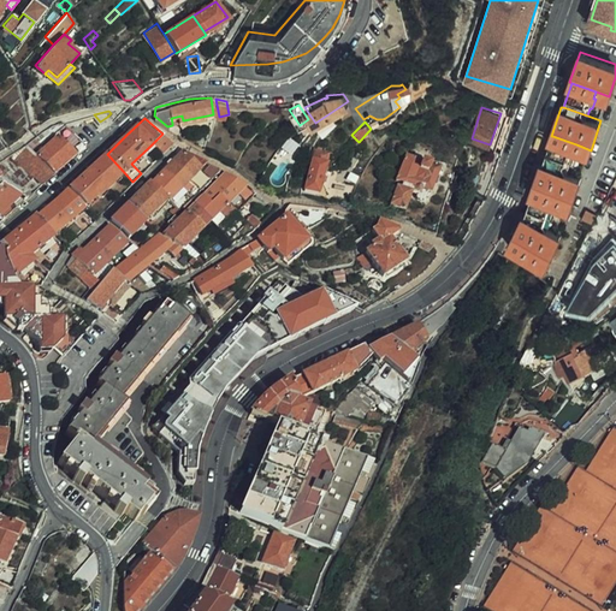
[(47,126),(27,142),(30,146),(49,129),(47,126)]
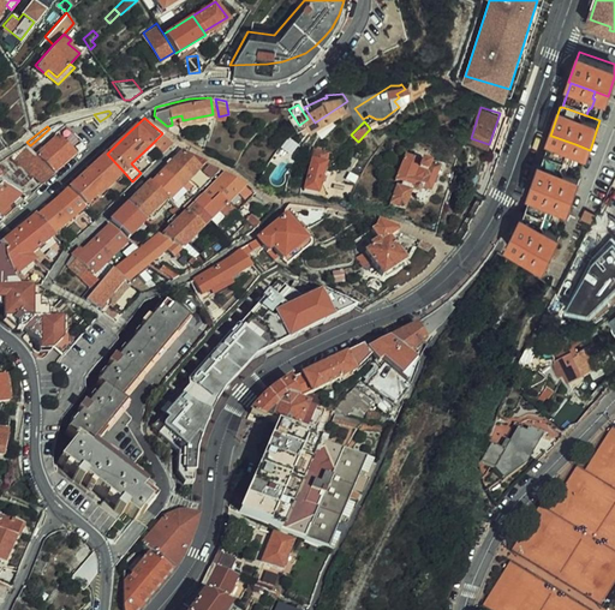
[(35,153),(53,172),(78,149),(85,143),(71,127),(60,136),(57,133),(35,153)]
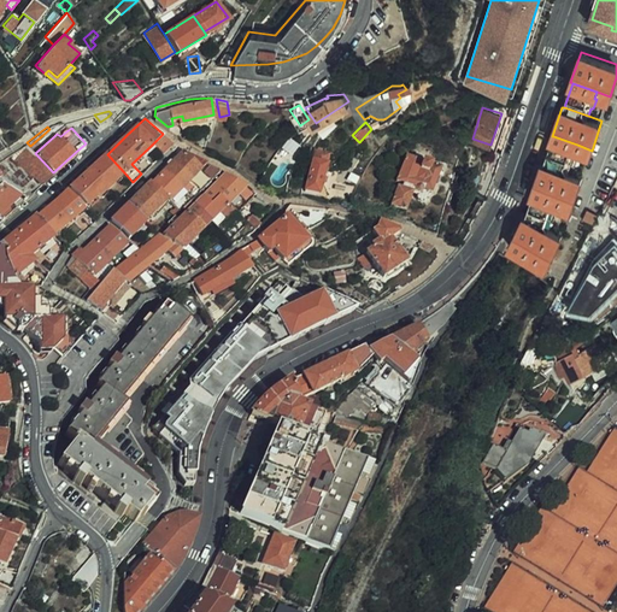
[(163,134),(152,145),(162,154),(172,142),(163,134)]
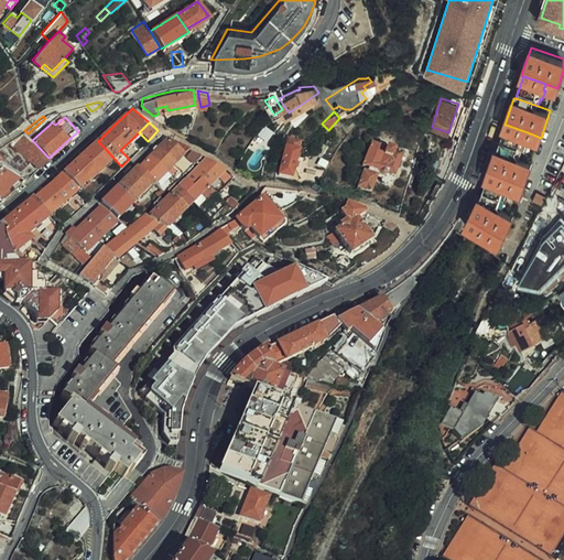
[(525,140),(528,132),(506,125),(497,148),(519,155),(522,149),(525,150),(529,141),(525,140)]
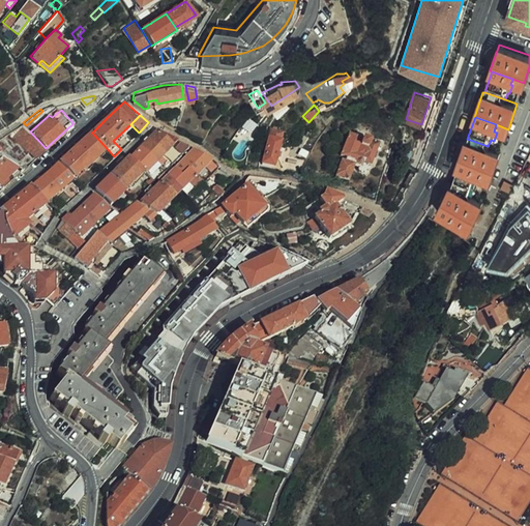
[(26,125),(23,122),(22,122),(0,137),(0,149),(17,162),(28,151),(35,156),(46,148),(30,132),(26,125)]
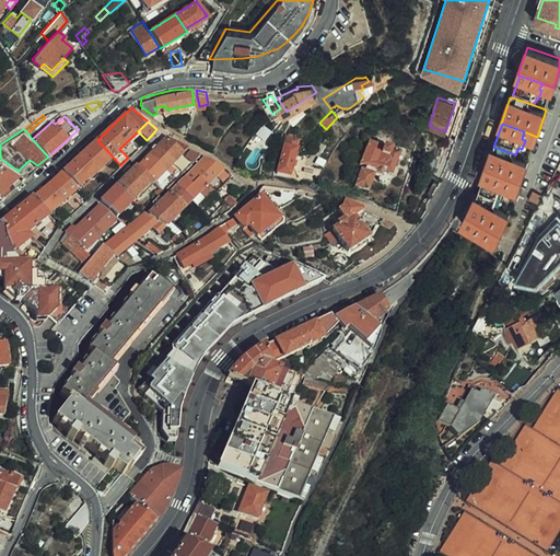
[(287,135),(284,138),(276,172),(288,175),(291,164),(292,159),(298,138),(287,135)]
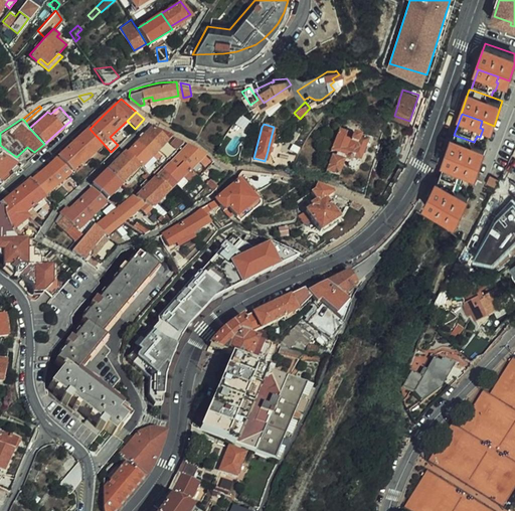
[(155,125),(137,142),(150,156),(156,150),(172,134),(155,125)]
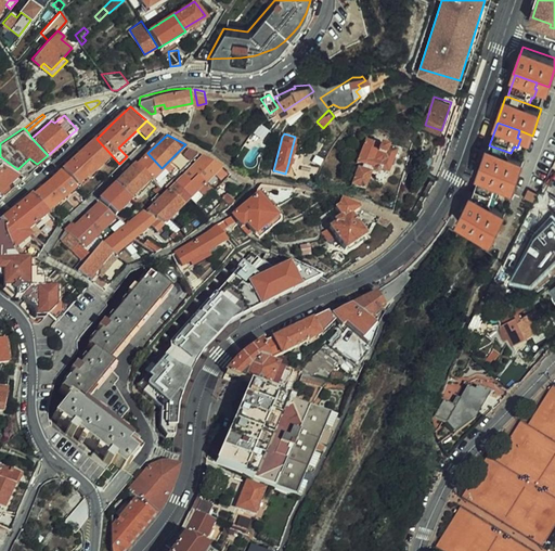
[(386,175),(395,149),(365,138),(357,159),(363,162),(361,167),(358,165),(352,182),(364,187),(371,169),(377,171),(376,175),(376,177),(378,179),(383,179),(384,177),(386,175)]
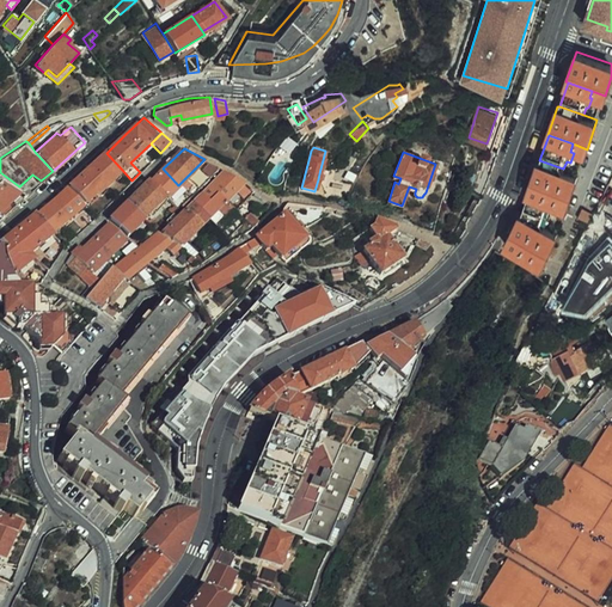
[(68,186),(84,203),(93,194),(96,195),(122,170),(106,153),(68,186)]
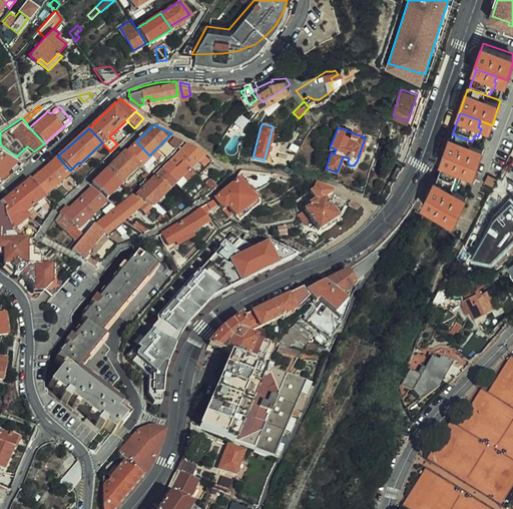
[(485,146),(472,141),(452,134),(451,134),(443,158),(464,166),(476,171),(485,146)]
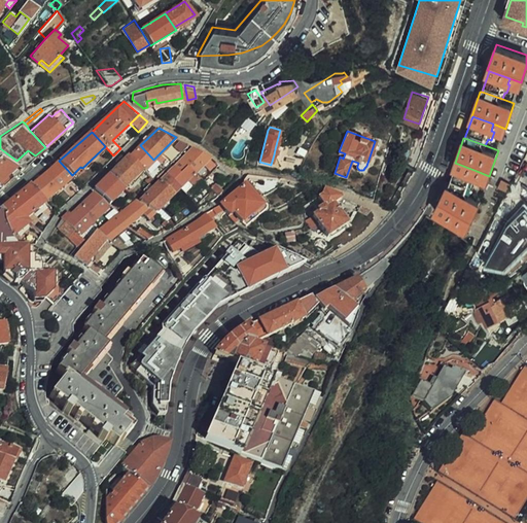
[(188,143),(180,139),(173,145),(180,151),(188,143)]
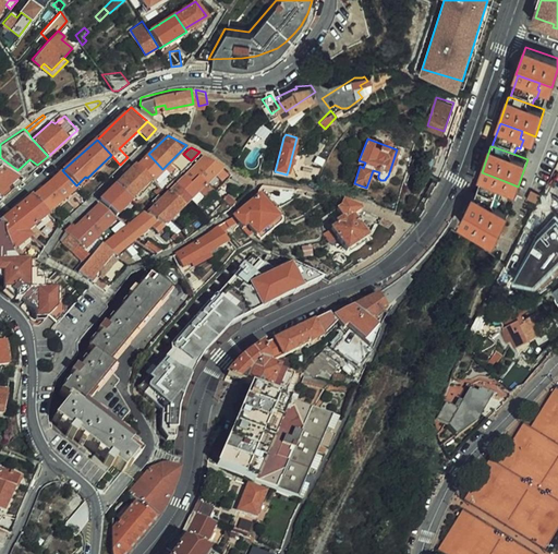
[(266,169),(273,171),(279,149),(274,148),(266,169)]
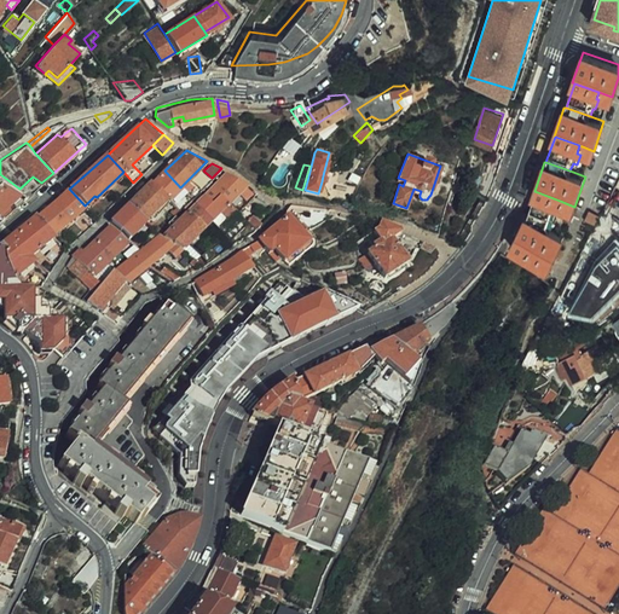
[(165,171),(154,181),(168,196),(169,198),(180,187),(165,171)]
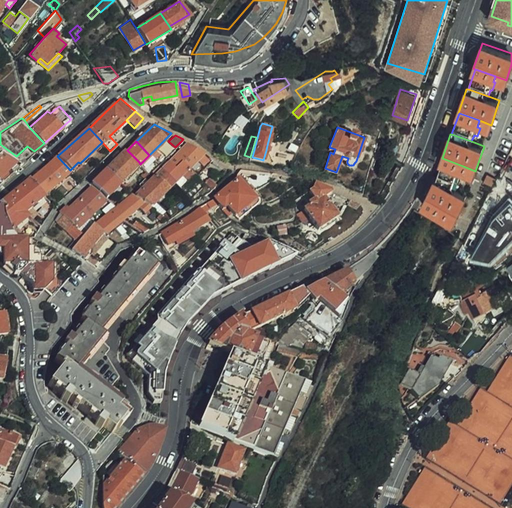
[(203,152),(187,142),(168,161),(181,174),(187,168),(189,166),(203,152)]
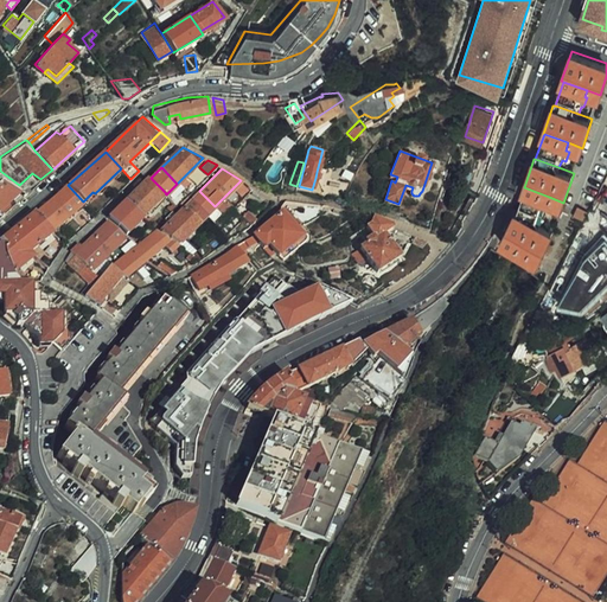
[(0,171),(0,212),(1,215),(27,191),(19,185),(0,171)]
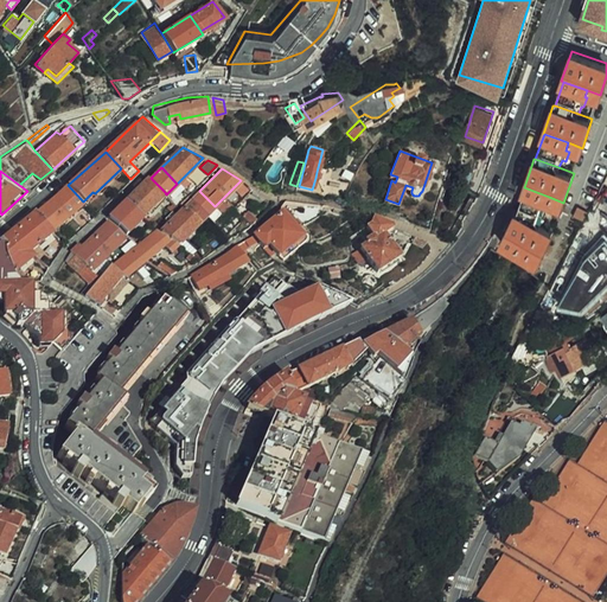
[(148,177),(126,198),(142,215),(154,226),(159,223),(146,211),(165,192),(151,178),(148,177)]
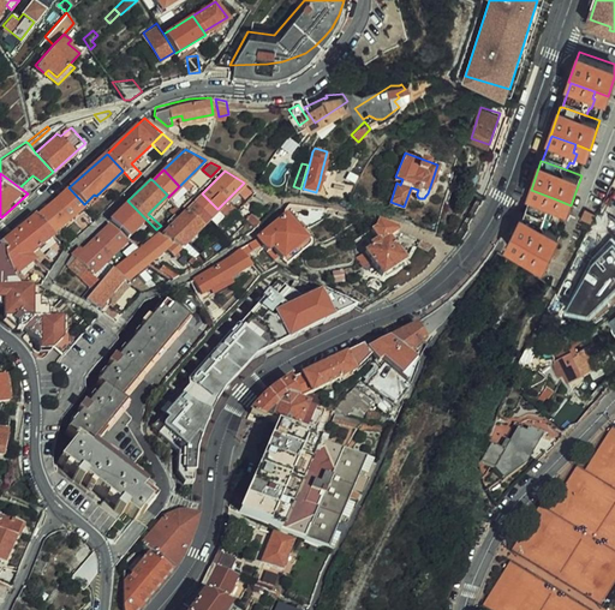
[(186,179),(179,186),(185,191),(192,184),(186,179)]
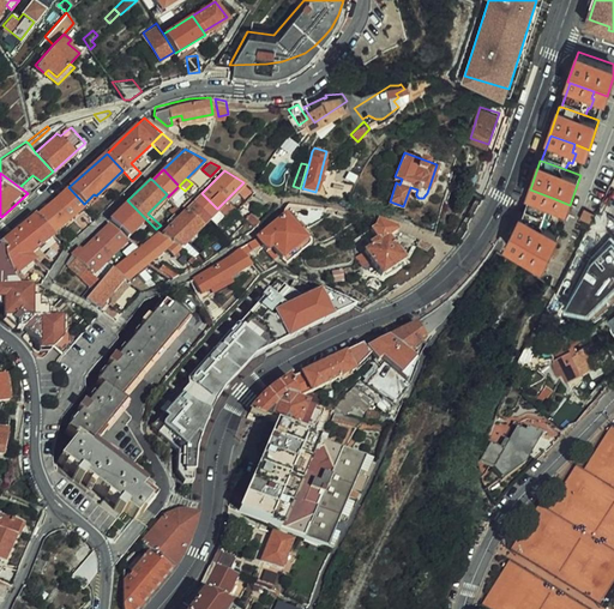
[(254,190),(244,182),(227,199),(236,209),(254,190)]
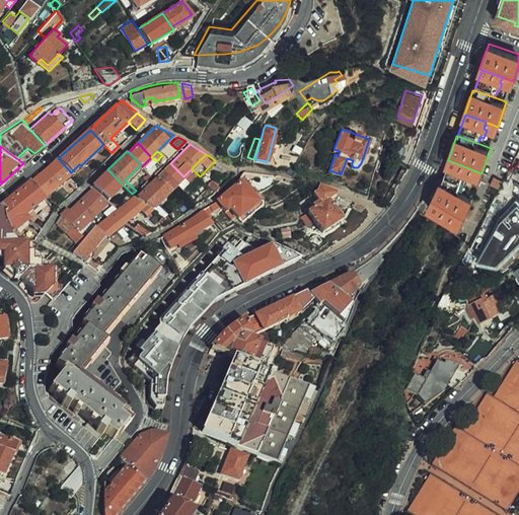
[(57,157),(30,180),(45,196),(71,172),(58,158),(57,157)]
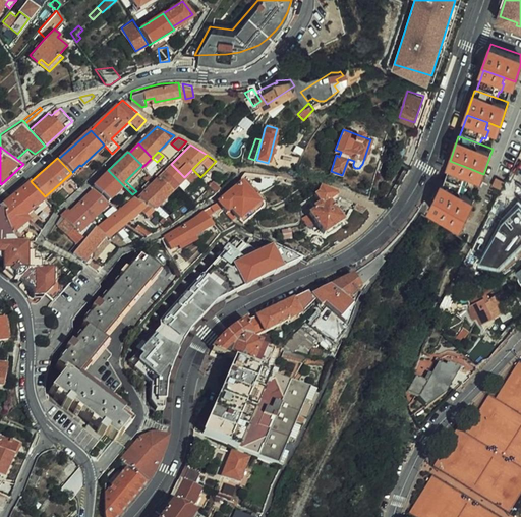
[(468,176),(471,169),(450,161),(442,181),(462,190),(465,184),(468,185),(471,177),(468,176)]
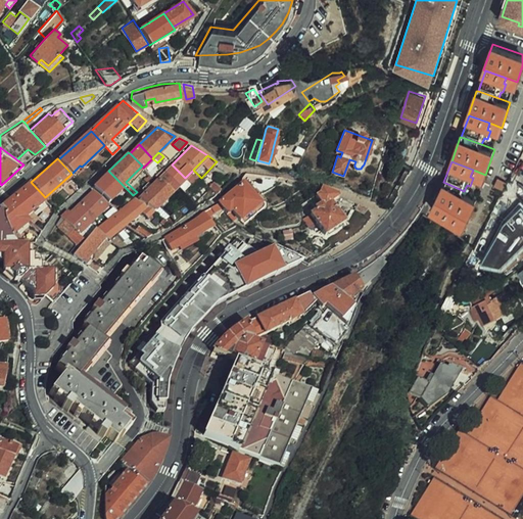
[(306,172),(310,166),(302,162),(299,168),(306,172)]
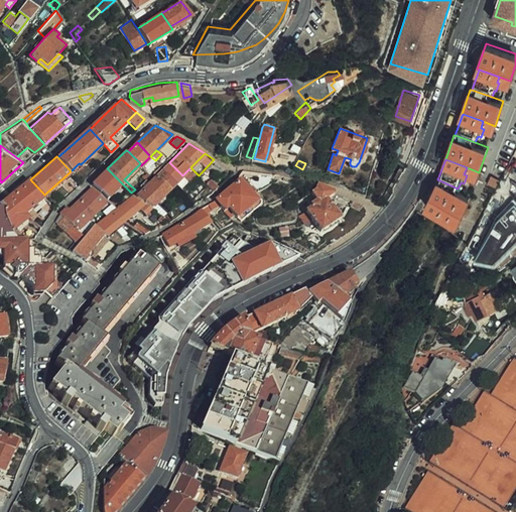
[(169,162),(155,176),(168,189),(172,185),(175,182),(182,175),(169,162)]
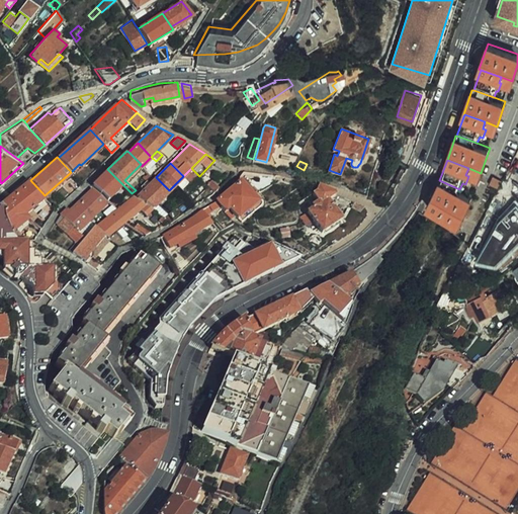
[(107,169),(93,184),(106,197),(121,183),(107,169)]
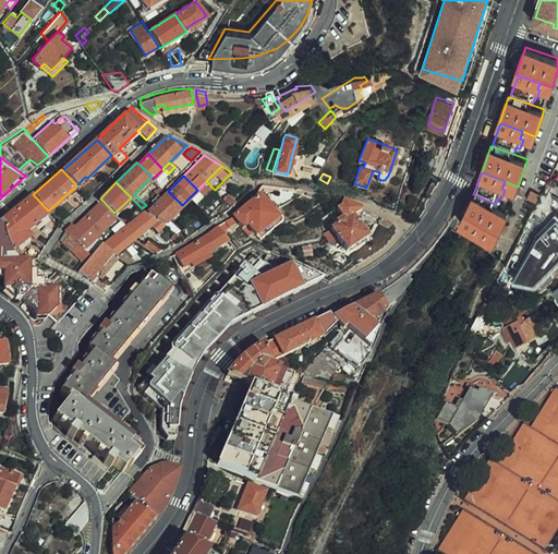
[(204,183),(197,190),(190,197),(206,215),(219,201),(210,192),(211,190),(204,183)]
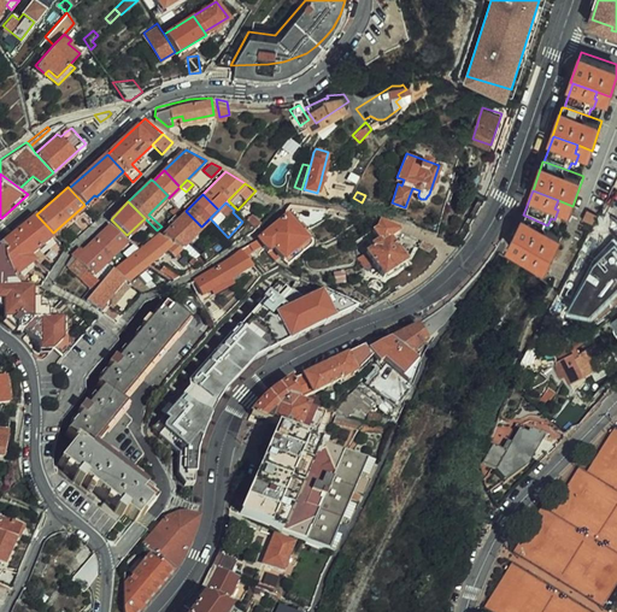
[(169,210),(175,213),(180,209),(176,204),(169,210)]
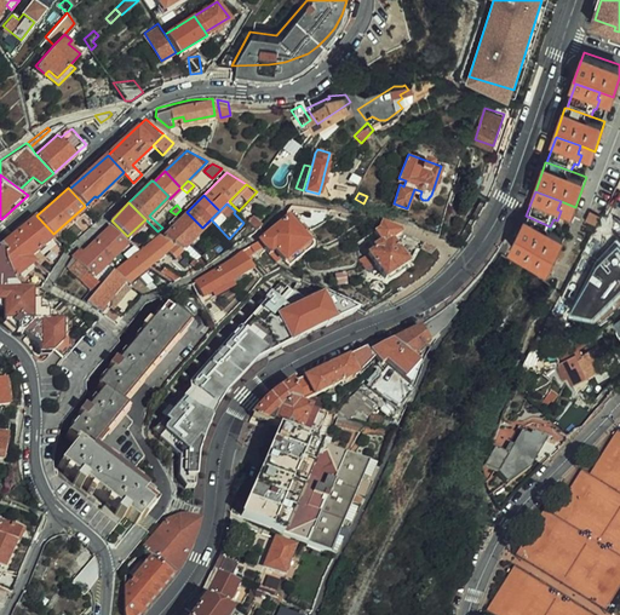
[(187,212),(164,236),(182,249),(202,228),(187,212)]
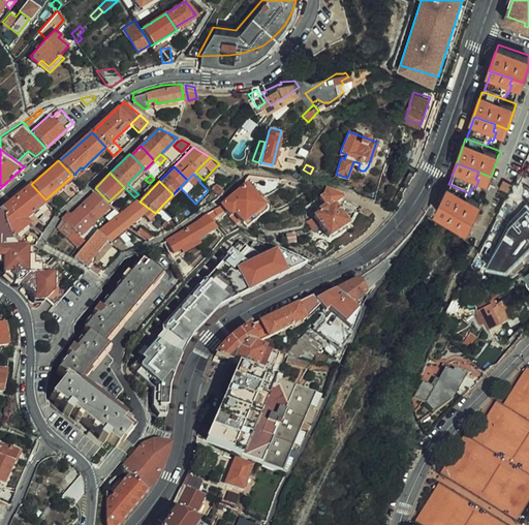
[(218,194),(223,190),(215,182),(211,187),(218,194)]
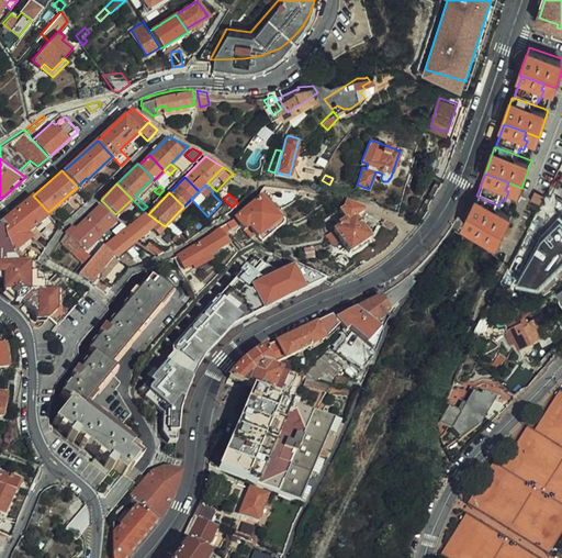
[(261,196),(272,209),(276,207),(265,193),(261,196)]
